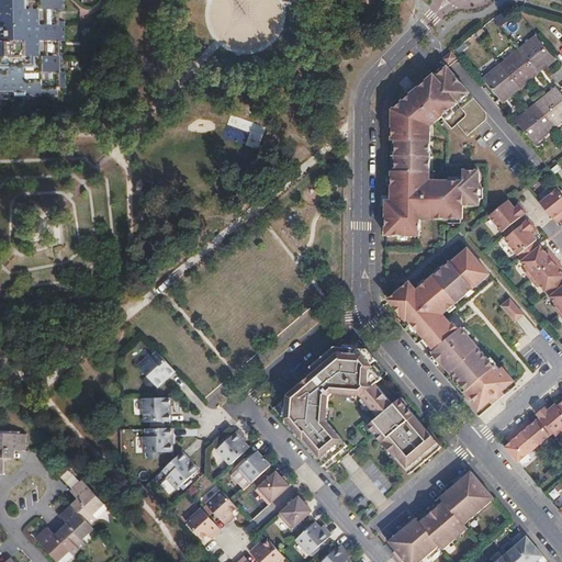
[(0,0),(0,91),(10,91),(13,91),(25,91),(26,97),(57,96),(58,88),(65,88),(65,71),(60,71),(60,56),(60,53),(59,41),(65,41),(64,24),(60,25),(59,21),(59,10),(64,10),(63,0),(0,0)]
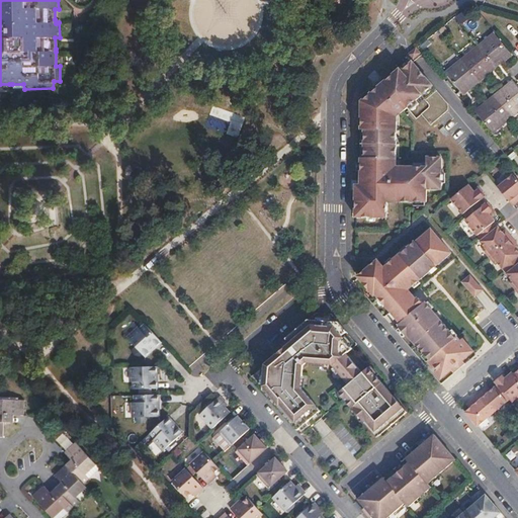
[(512,55),(495,33),(445,73),(461,92),(465,88),(467,90),(492,72),(490,70),(499,62),(501,64),(512,55)]
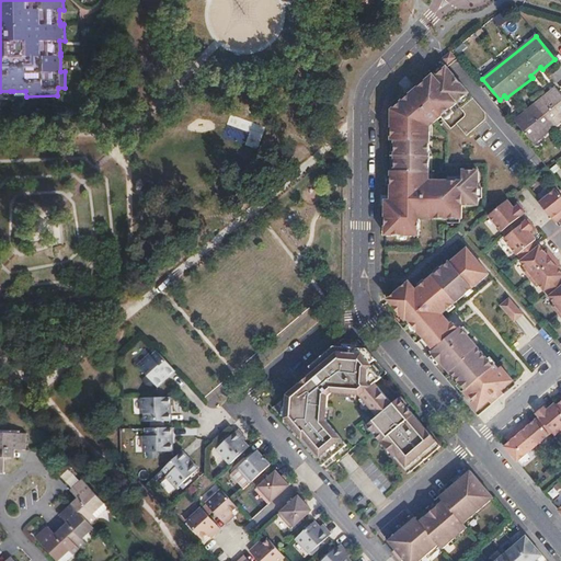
[(450,53),(443,59),(447,64),(455,57),(450,53)]
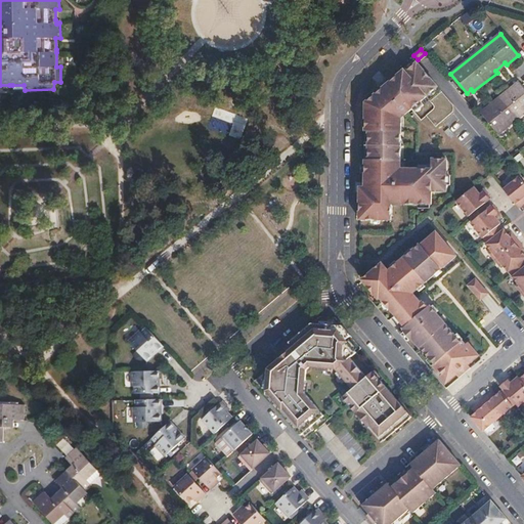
[(436,86),(416,61),(390,83),(392,86),(385,92),(382,90),(375,95),(377,98),(370,104),(368,101),(366,102),(366,132),(369,131),(368,161),(366,161),(365,182),(368,182),(367,188),(360,188),(360,220),(391,219),(392,200),(403,201),(403,204),(432,205),(432,191),(446,191),(446,160),(432,160),(432,170),(397,169),(397,161),(401,161),(401,124),(398,123),(398,117),(403,112),(405,115),(436,86)]
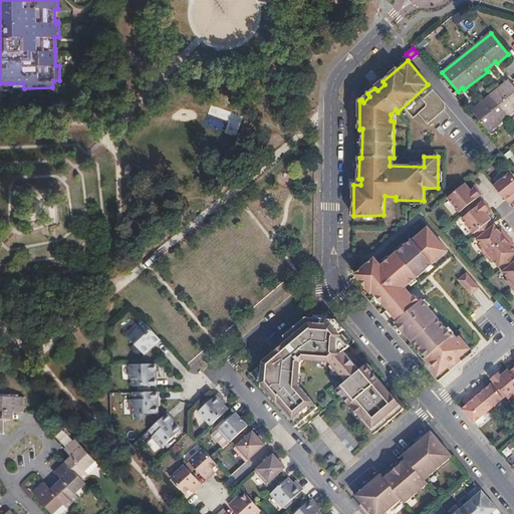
[(488,71),(497,63),(495,61),(486,69),(488,71)]
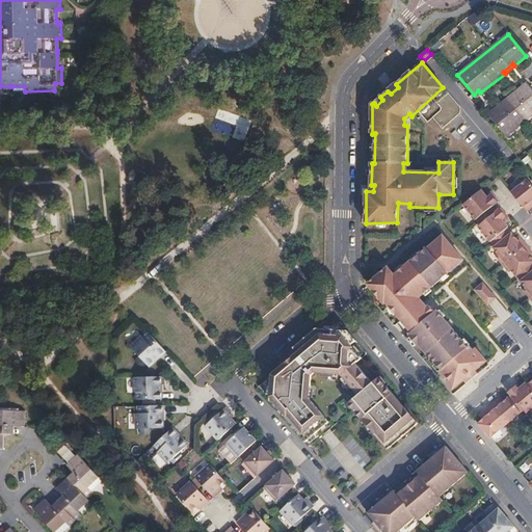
[(494,112),(489,115),(506,136),(531,115),(531,88),(529,84),(524,88),(522,85),(491,109),(494,112)]
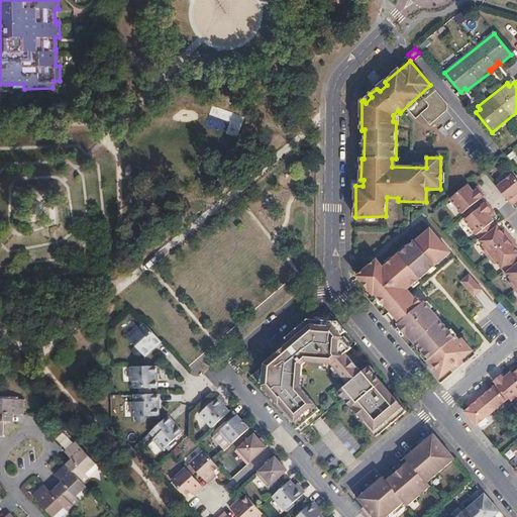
[(425,99),(430,106),(421,113),(429,124),(450,108),(437,90),(425,99)]
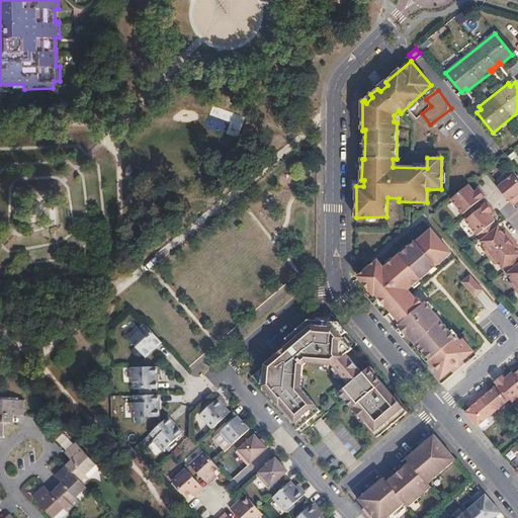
[(517,178),(515,174),(499,188),(510,202),(513,206),(517,202),(517,197),(517,196),(517,178)]
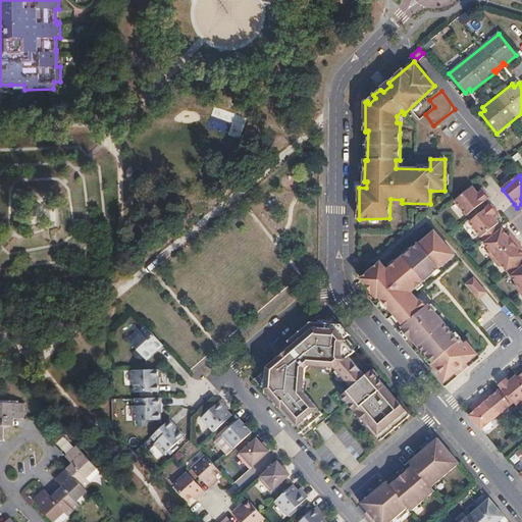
[(481,195),(473,186),(456,199),(471,217),(485,205),(483,203),(489,198),(486,195),(484,193),(481,195)]
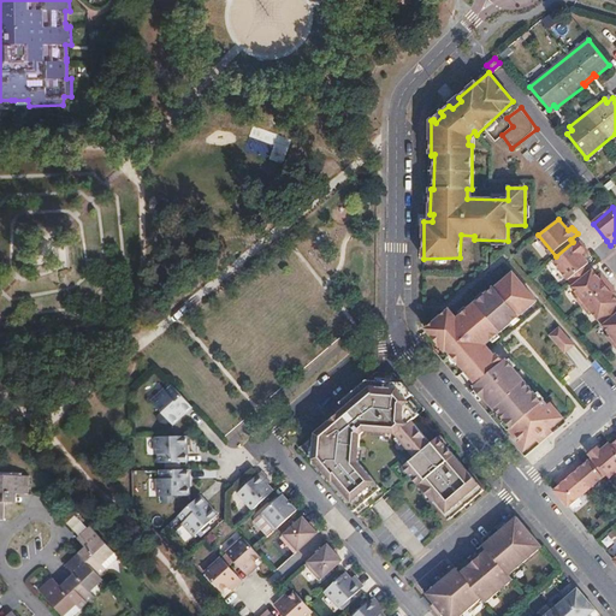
[(573,242),(556,256),(558,259),(555,262),(570,283),(590,267),(588,265),(590,264),(581,253),(586,249),(582,244),(580,241),(575,246),(573,242)]
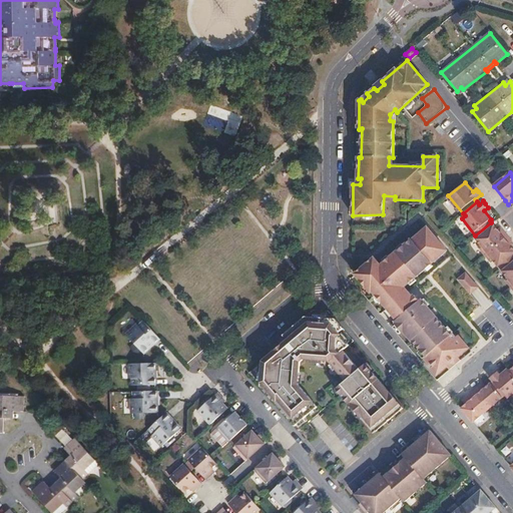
[(491,222),(475,235),(476,236),(478,239),(476,240),(481,247),(478,250),(483,257),(508,235),(505,232),(503,229),(499,232),(491,222)]
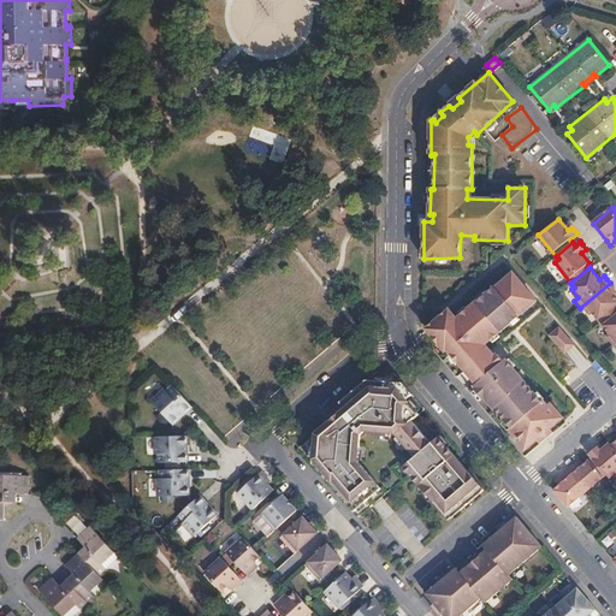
[(540,306),(519,280),(502,295),(499,294),(465,323),(457,314),(434,333),(454,356),(455,355),(460,360),(462,359),(468,366),(467,368),(485,389),(483,391),(485,394),(484,395),(492,406),(495,404),(520,434),(517,436),(522,442),(520,443),(532,458),(545,446),(558,436),(573,425),(560,410),(557,413),(552,407),(551,408),(515,366),(513,367),(507,360),(503,362),(493,350),(538,313),(535,309),(540,306)]
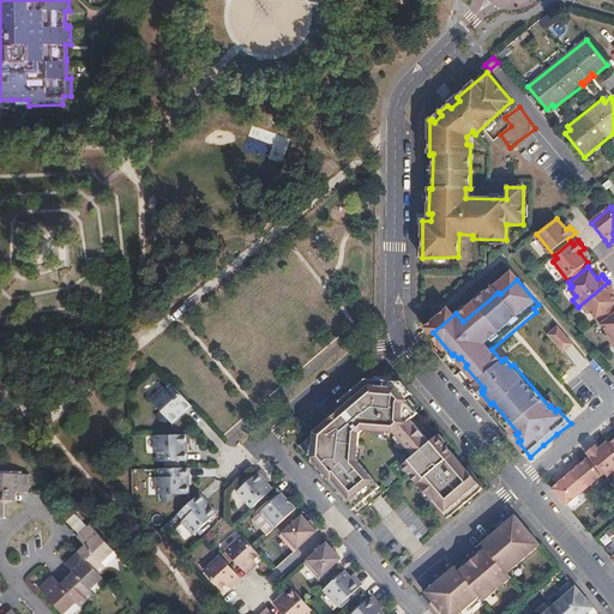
[(608,282),(578,307),(583,314),(588,311),(597,323),(613,308),(613,298),(609,293),(613,289),(611,287),(608,282)]
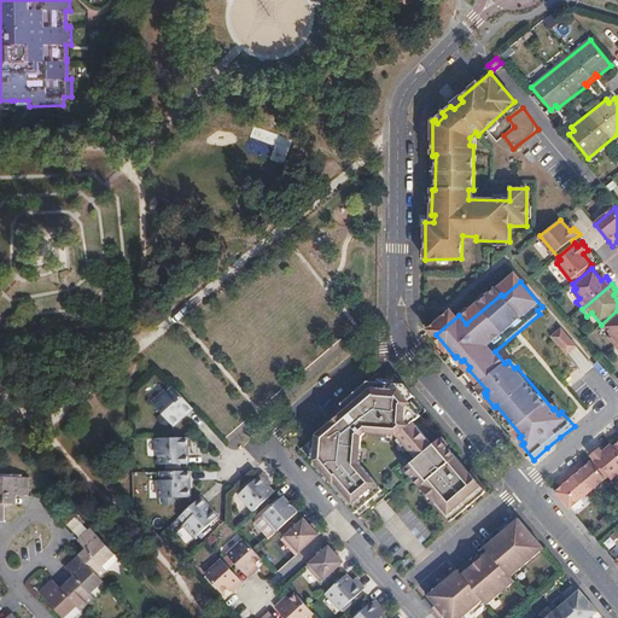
[(617,310),(601,325),(601,326),(610,337),(606,340),(612,348),(617,343),(617,310)]
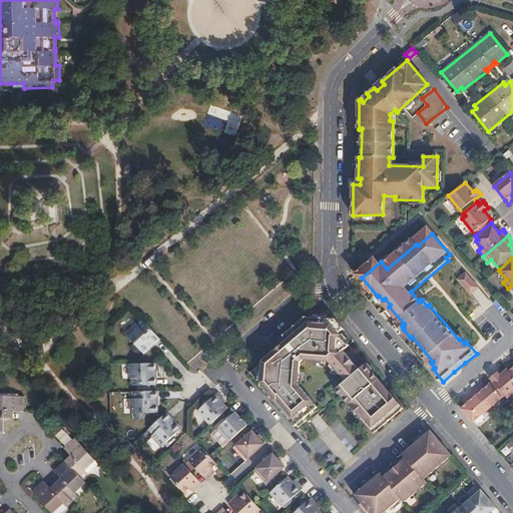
[(467,272),(457,280),(471,297),(480,289),(467,272)]
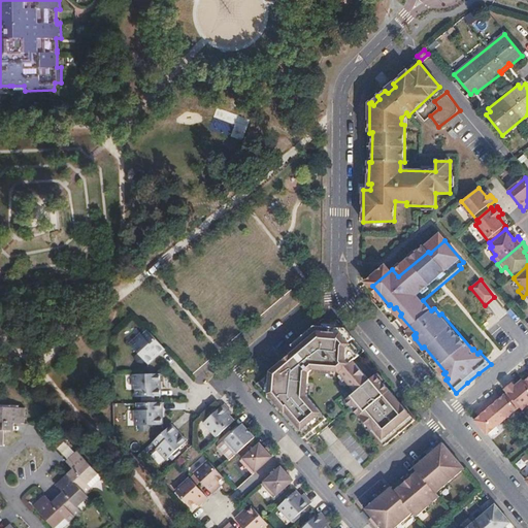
[(338,321),(323,319),(292,345),(293,347),(276,360),(281,364),(257,384),(307,443),(330,424),(308,396),(309,373),(312,370),(338,372),(356,393),(345,401),(385,447),(415,421),(360,356),(364,352),(338,321)]
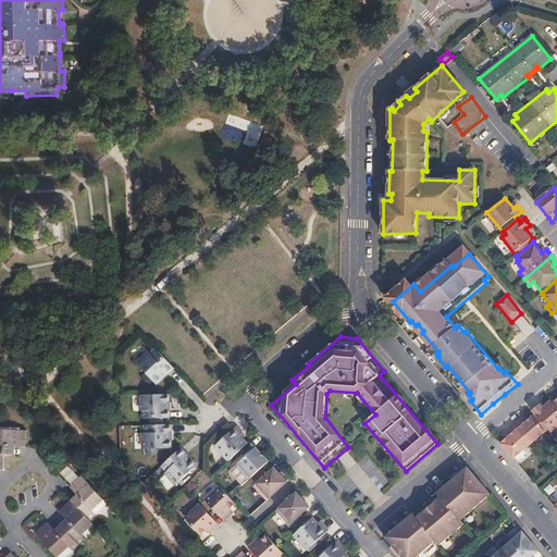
[(174,368),(157,349),(151,355),(149,353),(137,363),(156,385),(174,368)]
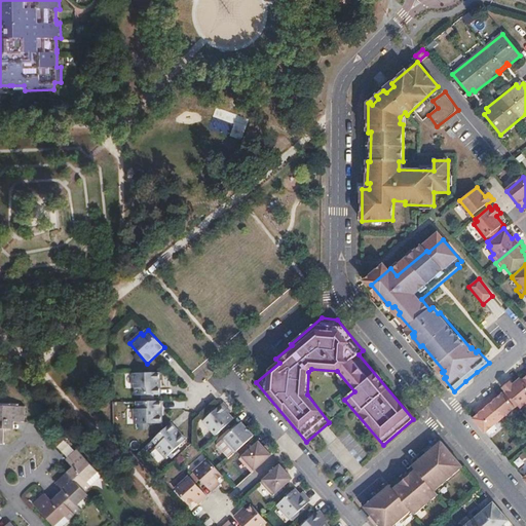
[(465,381),(470,386),(481,376),(477,372),(465,381)]
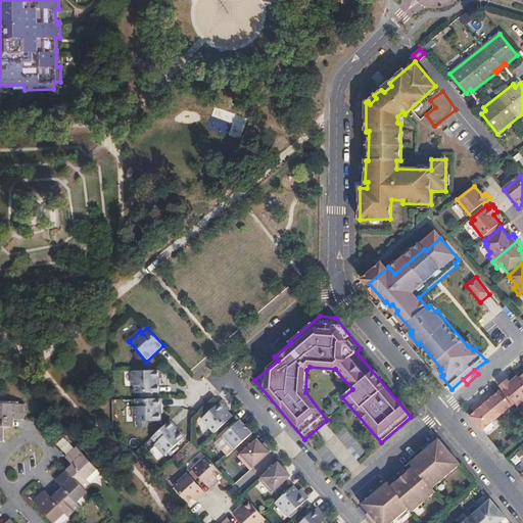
[(159,371),(133,371),(133,386),(136,386),(136,394),(159,393),(159,371)]
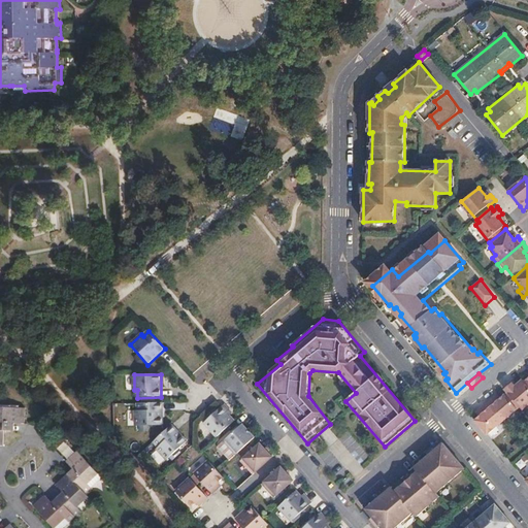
[(506,394),(520,410),(523,407),(525,411),(527,408),(527,384),(525,381),(518,388),(514,382),(506,388),(509,392),(506,394)]
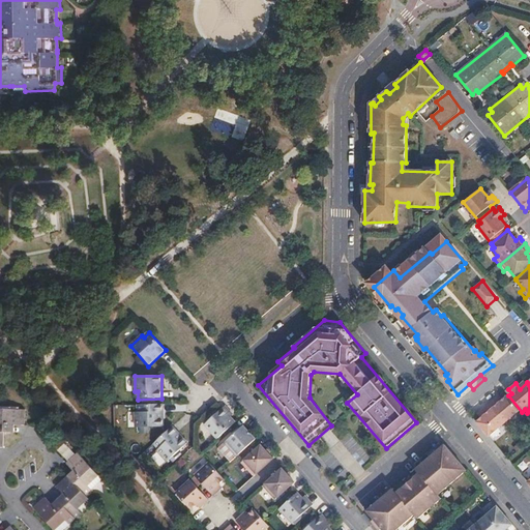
[(496,400),(490,405),(506,424),(522,412),(508,395),(499,403),(496,400)]
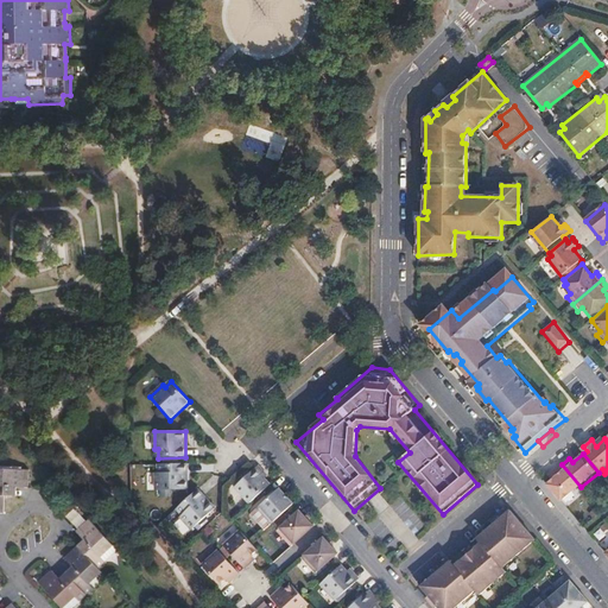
[(187,463),(159,464),(159,473),(156,473),(156,492),(187,491),(187,463)]
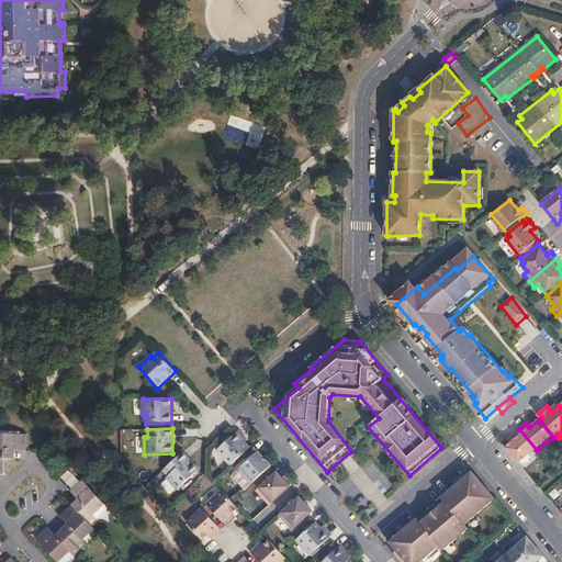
[(517,438),(505,448),(519,464),(537,450),(519,429),(514,434),(517,438)]
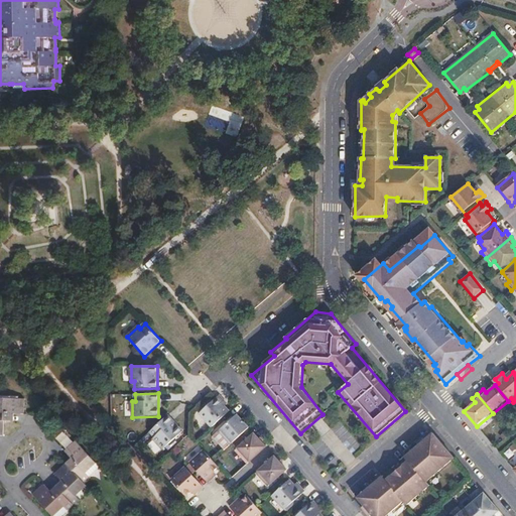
[(199,414),(211,428),(228,412),(221,405),(224,402),(219,395),(199,414)]
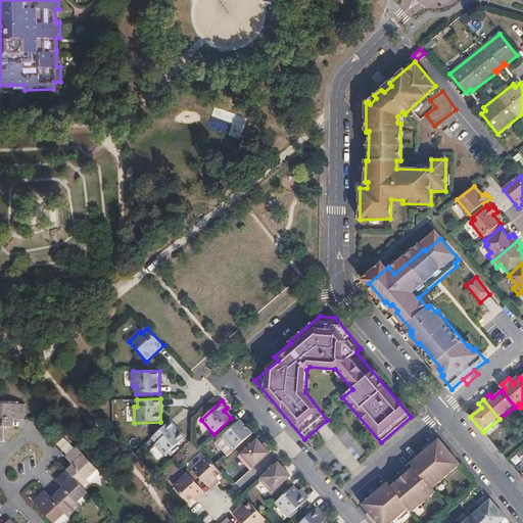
[(0,426),(3,426),(13,427),(14,419),(24,420),(25,405),(0,402),(0,426)]
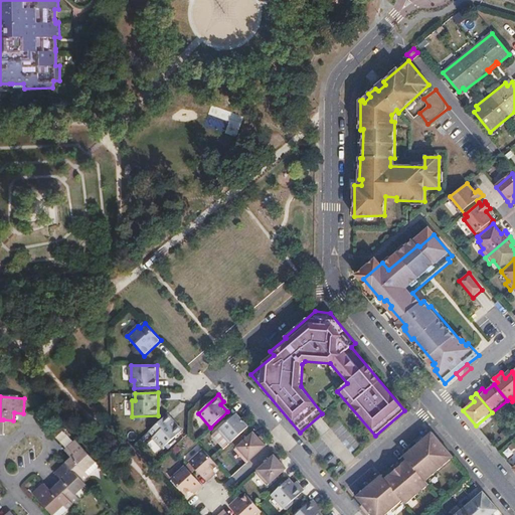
[(217,431),(229,445),(247,427),(235,413),(217,431)]
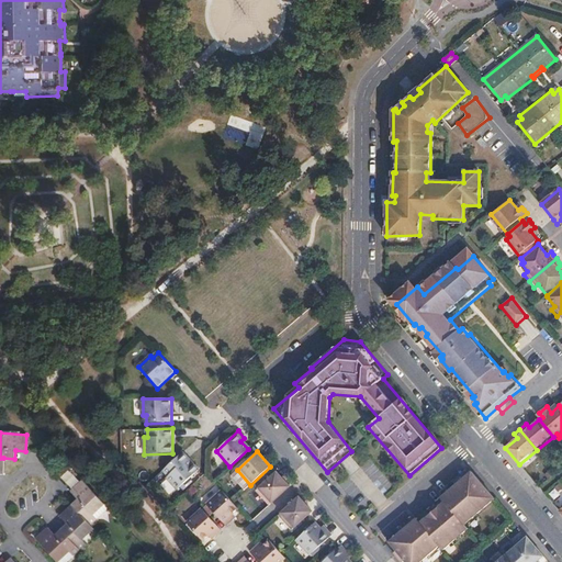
[(183,452),(164,470),(169,476),(168,478),(179,490),(200,471),(183,452)]
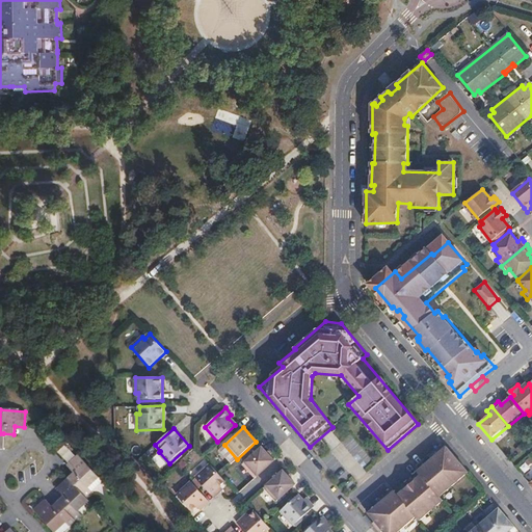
[(362,466),(370,458),(354,441),(346,449),(362,466)]
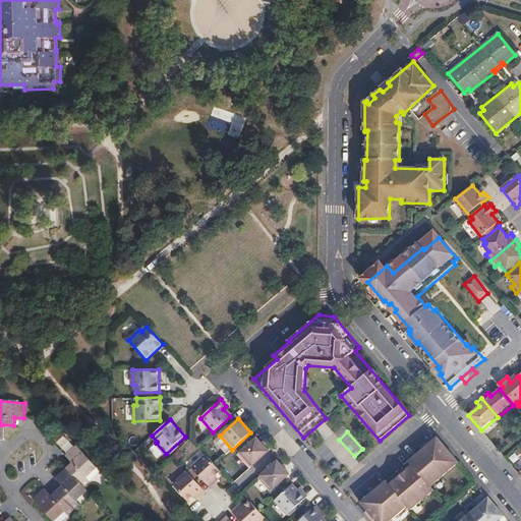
[(411,459),(435,440),(431,436),(408,456),(411,459)]
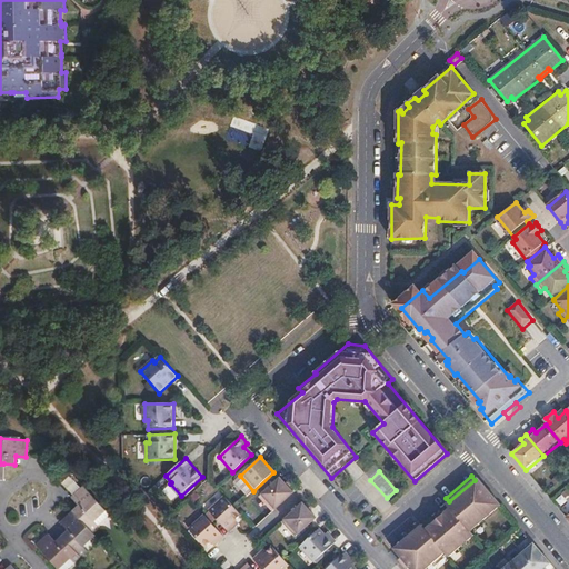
[(393,548),(391,550),(407,568),(410,567),(411,568),(428,568),(427,567),(446,552),(449,556),(475,535),(470,530),(501,506),(478,478),(475,480),(449,501),(447,503),(450,508),(425,529),(421,525),(419,527),(393,548)]
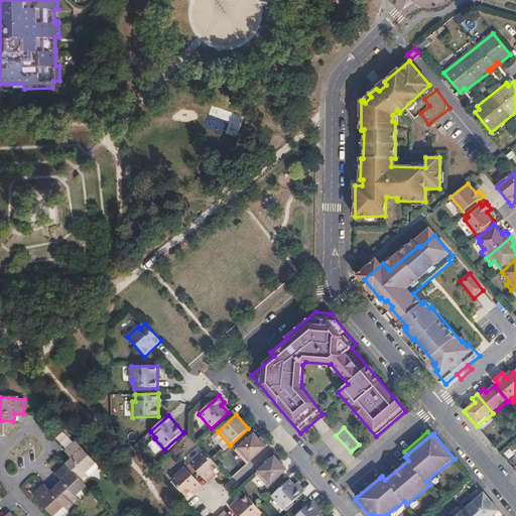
[(235,450),(247,465),(265,447),(254,434),(235,450)]
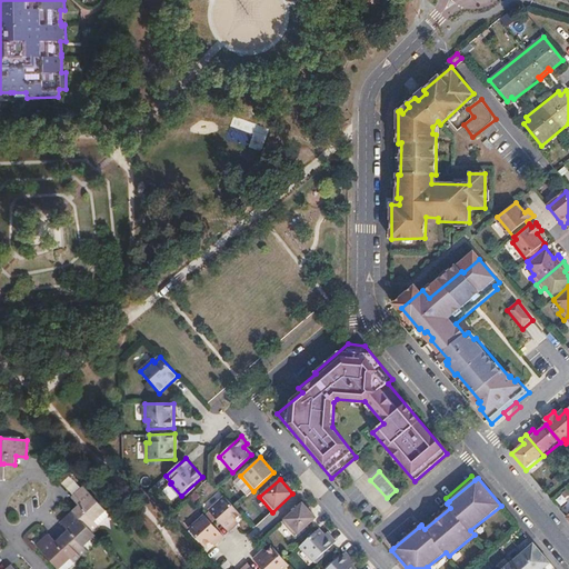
[(107,511),(85,486),(71,498),(79,506),(73,511),(92,532),(98,527),(95,522),(107,511)]
